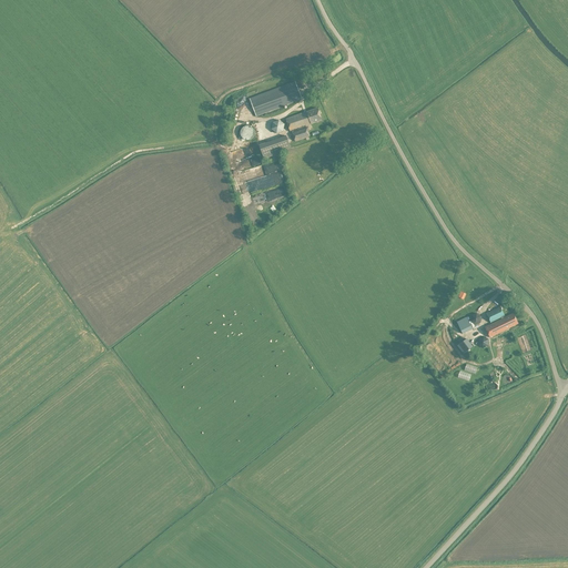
[(295,81),(249,98),(255,114),(301,98),(295,81)]
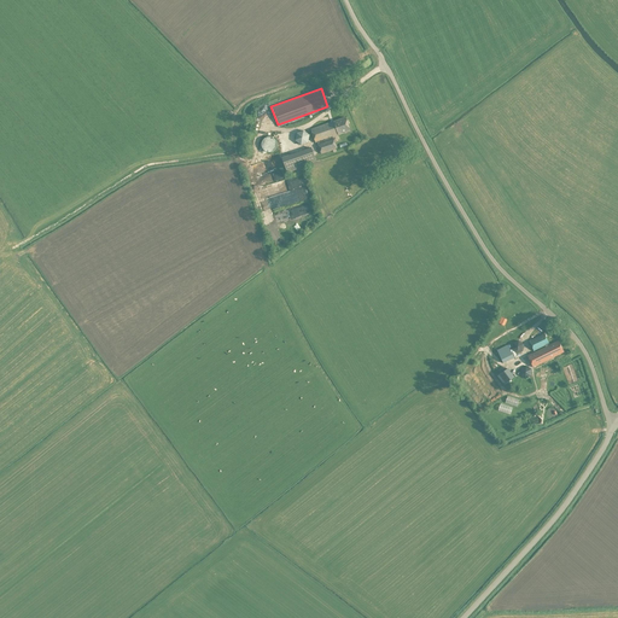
[(336,147),(332,135),(350,129),(345,116),(310,128),(315,141),(316,141),(321,152),(336,147)]
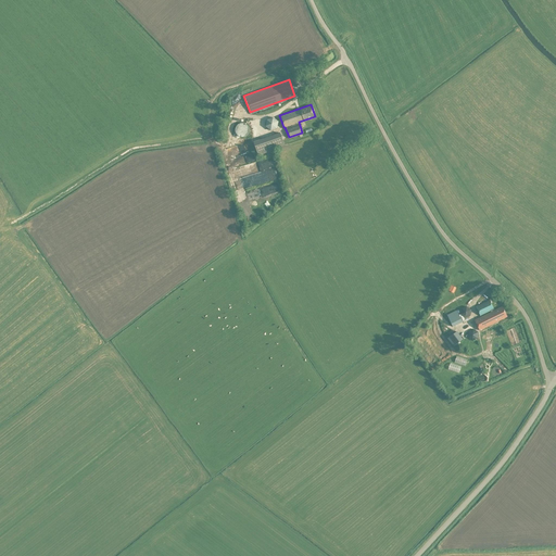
[(263,122),(269,128),(278,121),(272,113),(263,122)]
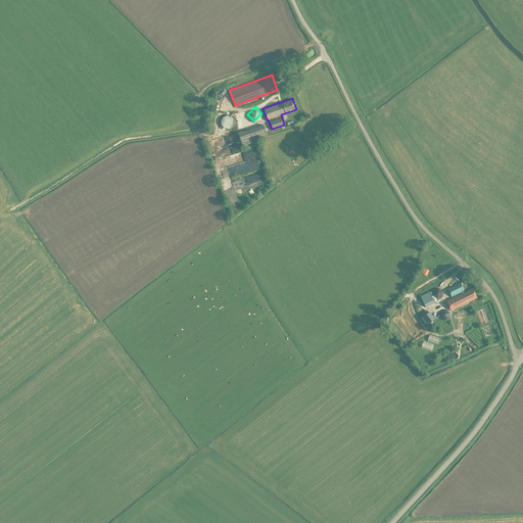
[(232,125),(230,113),(221,115),(223,127),(232,125)]
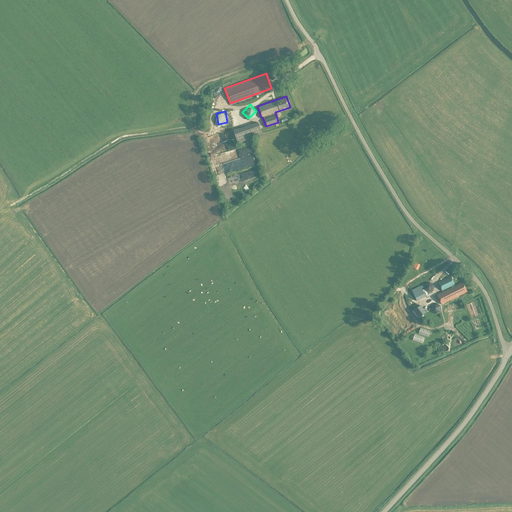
[(261,133),(261,130),(257,121),(233,130),(237,141),(261,133)]
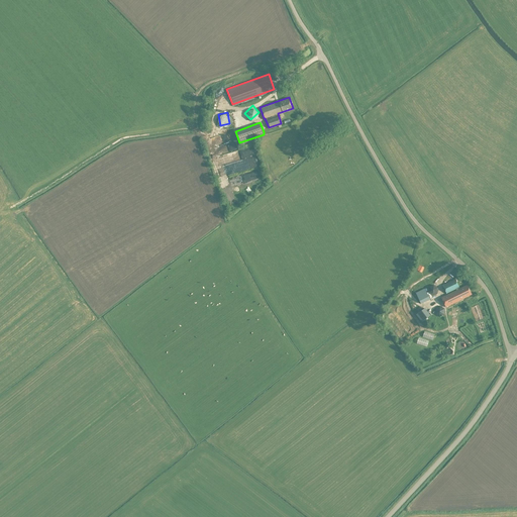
[(230,143),(215,150),(217,154),(232,147),(230,143)]
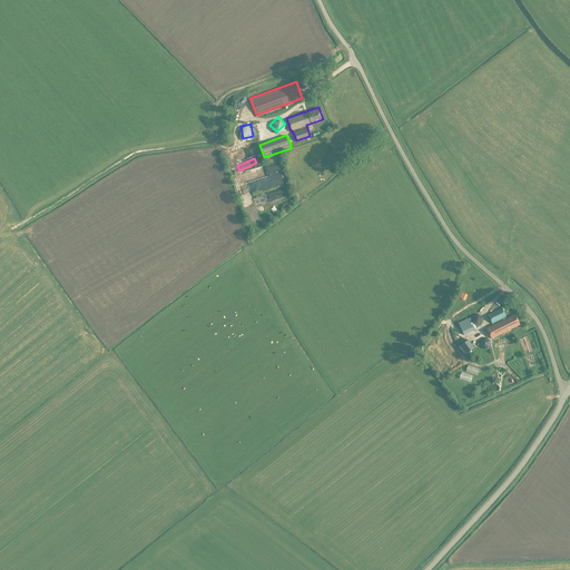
[(256,202),(276,197),(274,189),(254,194),(256,202)]
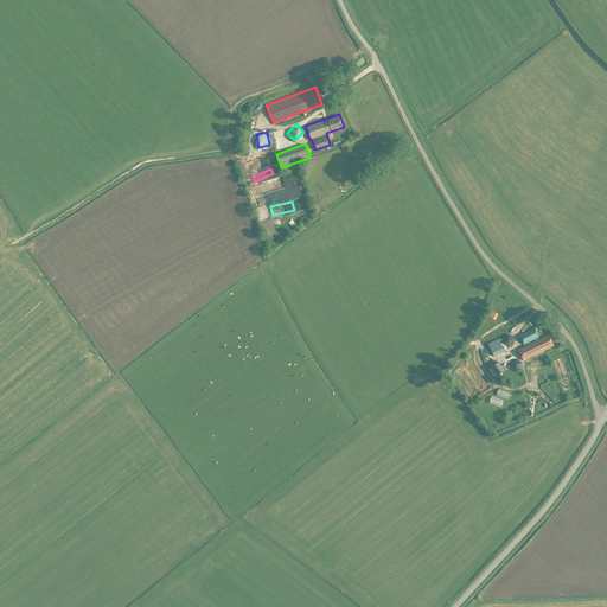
[(535,338),(536,339),(518,349),(523,359),(554,344),(548,333),(540,338),(534,326),(519,334),(524,344),(535,338)]
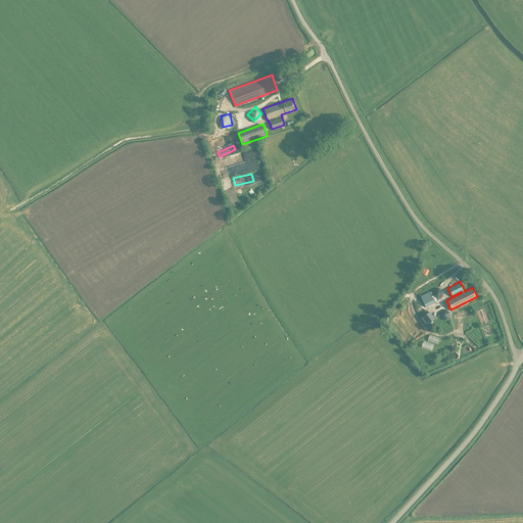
[(438,287),(433,289),(432,294),(437,297),(442,295),(442,290),(438,287)]
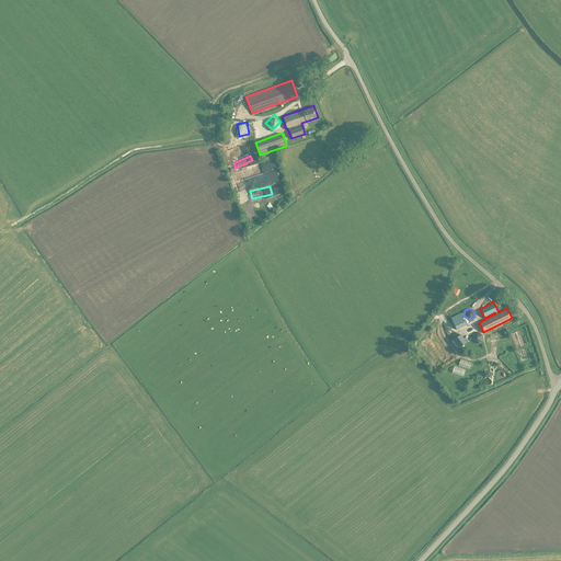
[(456,328),(466,323),(460,312),(450,317),(456,328)]
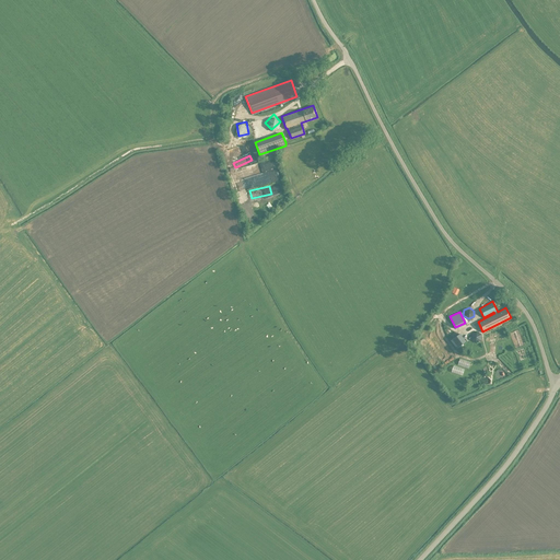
[(476,329),(470,333),(470,339),(476,341),(480,339),(481,334),(476,329)]
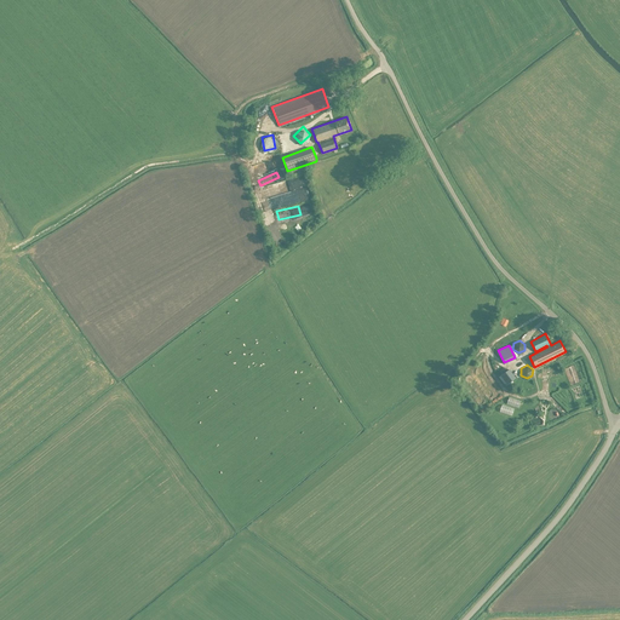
[(509,368),(499,375),(505,385),(515,377),(509,368)]
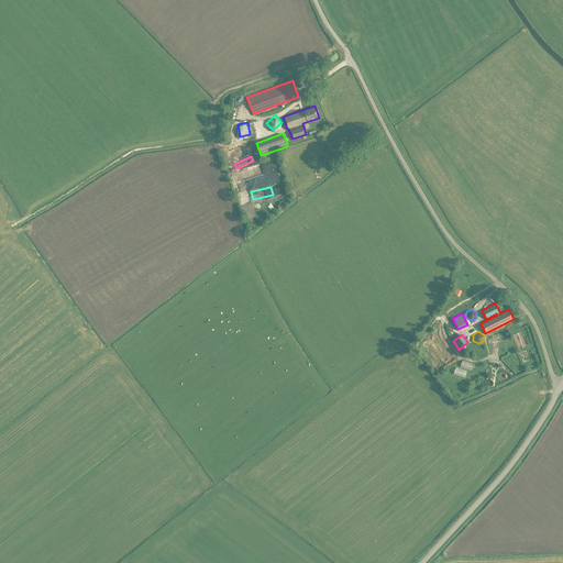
[(471,370),(473,363),(462,360),(460,366),(471,370)]
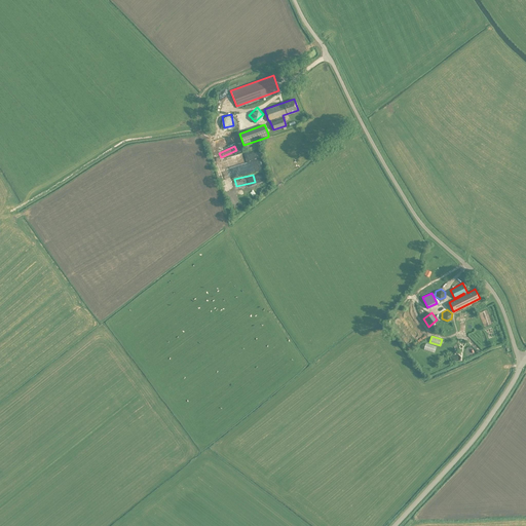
[(434,351),(436,345),(425,342),(423,348),(434,351)]
